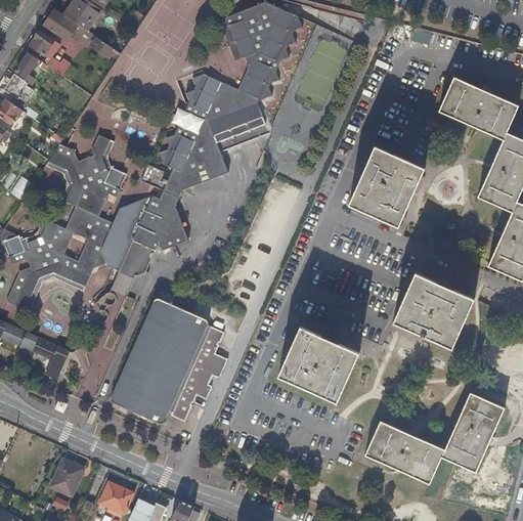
[(95,6),(86,0),(73,0),(63,15),(73,22),(86,31),(101,9),(95,6)]
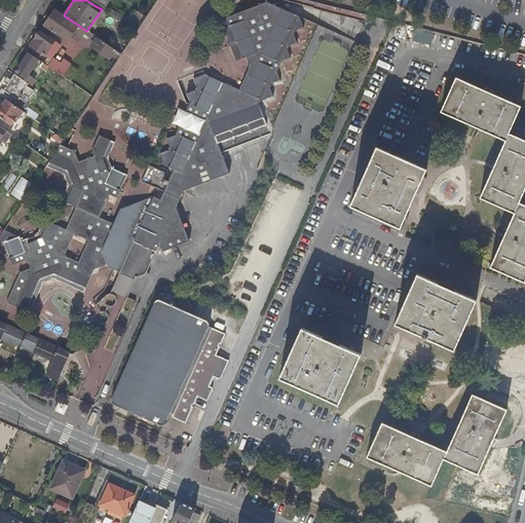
[(4,241),(13,263),(28,258),(31,266),(22,270),(7,301),(30,311),(44,279),(54,276),(84,290),(95,267),(98,259),(98,256),(105,254),(108,263),(109,266),(120,271),(137,278),(138,275),(146,273),(147,272),(161,243),(164,249),(190,239),(177,204),(184,189),(230,172),(223,152),(219,143),(239,135),(244,144),(271,133),(260,103),(261,101),(273,96),(270,88),(273,82),(282,79),(278,72),(284,60),(292,57),(289,50),(289,48),(291,44),(299,42),(299,41),(296,34),(297,31),(305,28),(305,27),(302,17),(273,4),(268,2),(262,5),(222,20),(236,59),(248,54),(251,65),(240,88),(205,74),(194,78),(198,85),(196,90),(187,94),(191,101),(187,111),(207,119),(199,135),(180,126),(178,132),(172,129),(163,134),(151,159),(163,164),(163,163),(174,167),(171,176),(149,165),(142,181),(164,191),(160,199),(155,196),(153,199),(150,198),(120,210),(114,224),(99,217),(109,194),(116,197),(126,175),(111,167),(107,156),(114,142),(99,136),(92,150),(95,155),(78,161),(74,150),(60,144),(46,164),(65,174),(69,185),(62,199),(77,207),(67,229),(44,219),(38,234),(22,240),(20,235),(4,241)]
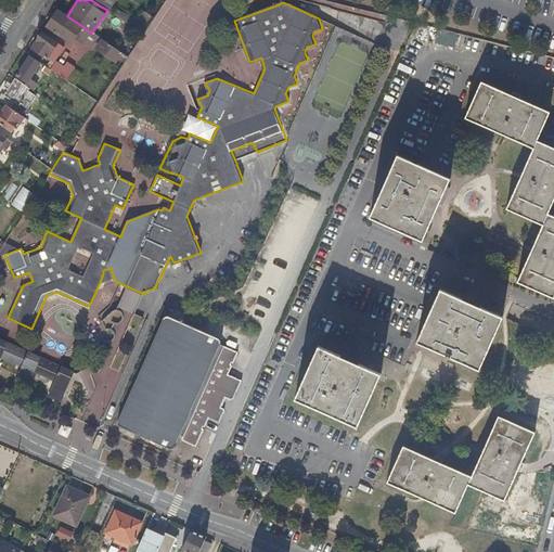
[(116,10),(113,14),(133,28),(137,24),(116,10)]
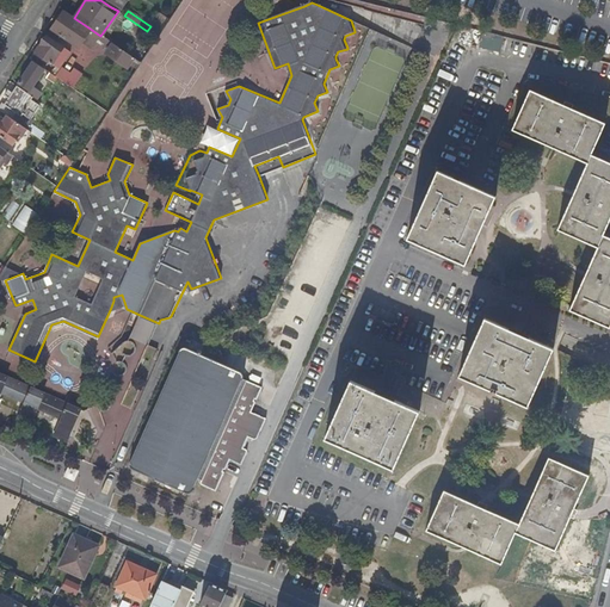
[(167,18),(156,11),(152,19),(161,26),(167,18)]
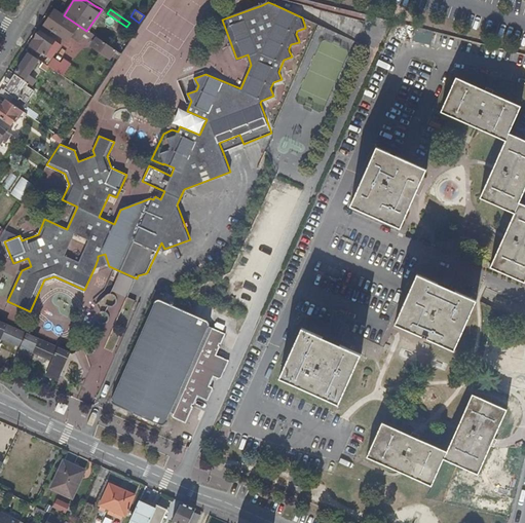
[(59,36),(69,21),(53,10),(43,26),(59,36)]
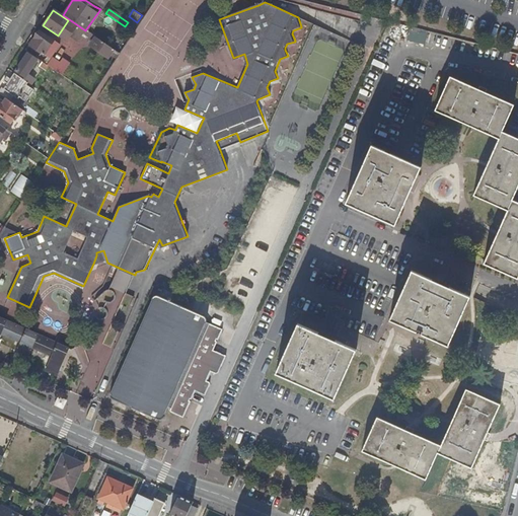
[(85,30),(72,21),(69,26),(82,35),(85,30)]
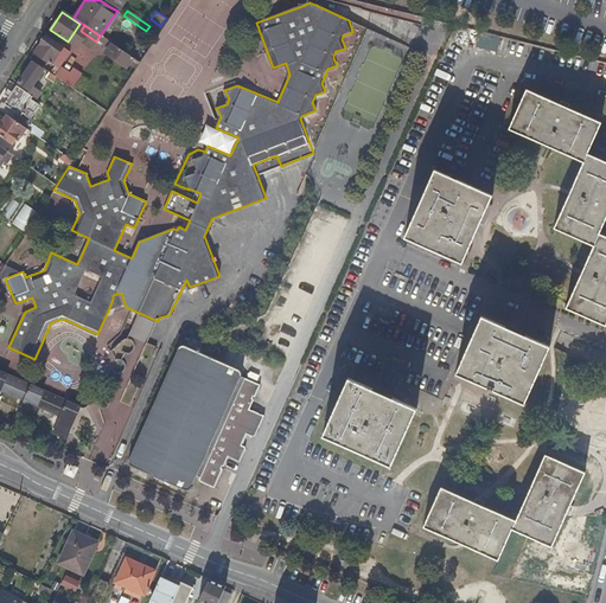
[(52,62),(62,47),(46,37),(34,53),(52,66),(55,63),(52,62)]
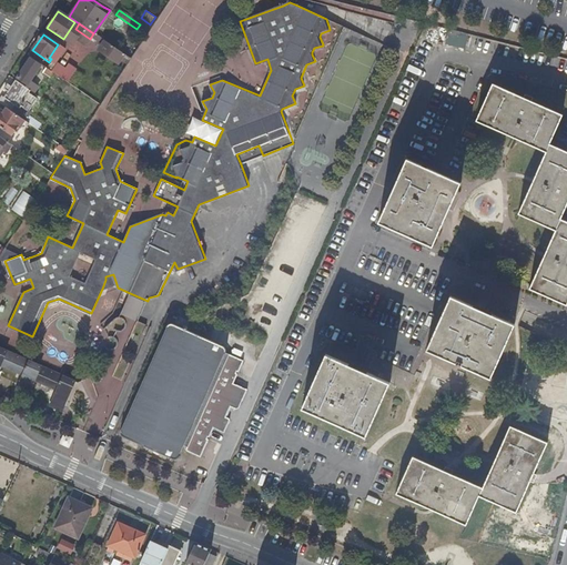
[(123,53),(103,40),(98,50),(117,63),(123,53)]
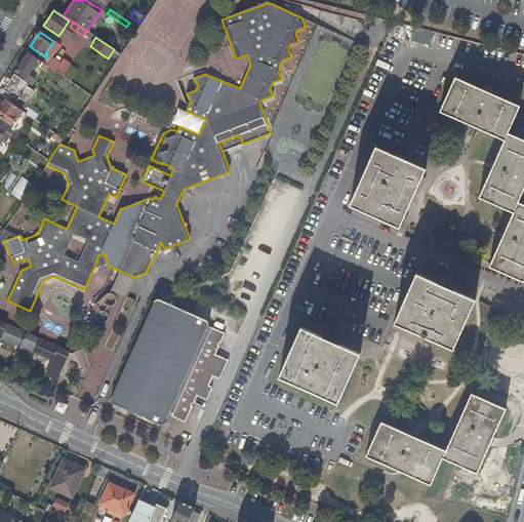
[(59,44),(54,40),(53,41),(45,53),(47,54),(51,57),(59,44)]
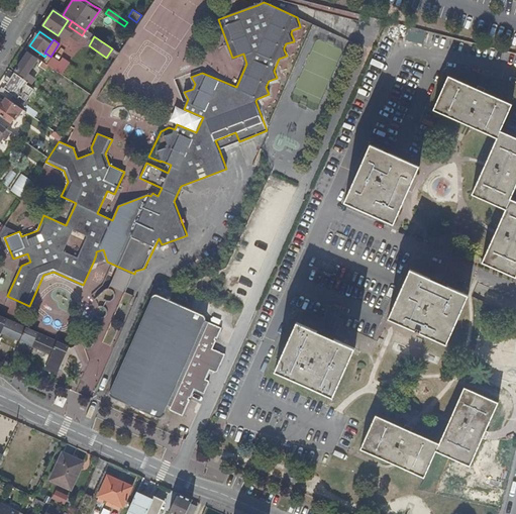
[(36,59),(27,53),(15,71),(24,77),(26,75),(36,59)]
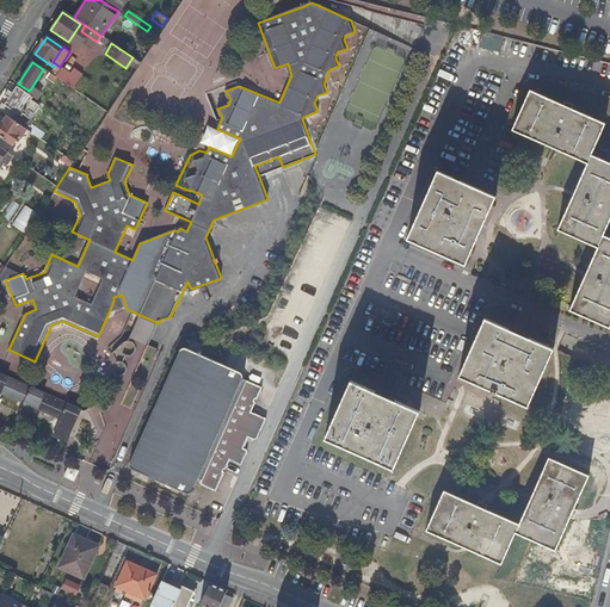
[(61,69),(55,78),(59,79),(71,88),(76,80),(61,69)]
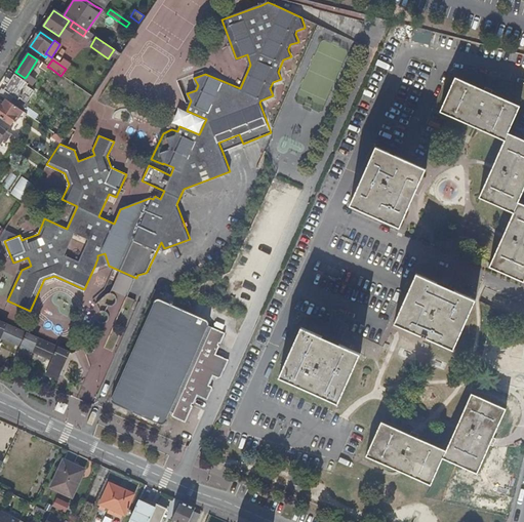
[(114,61),(110,71),(122,75),(125,65),(114,61)]
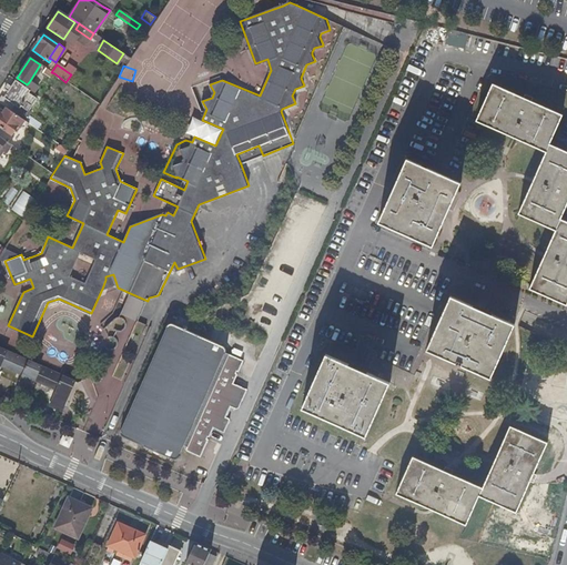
[(51,72),(46,68),(42,73),(50,79),(54,73),(51,72)]
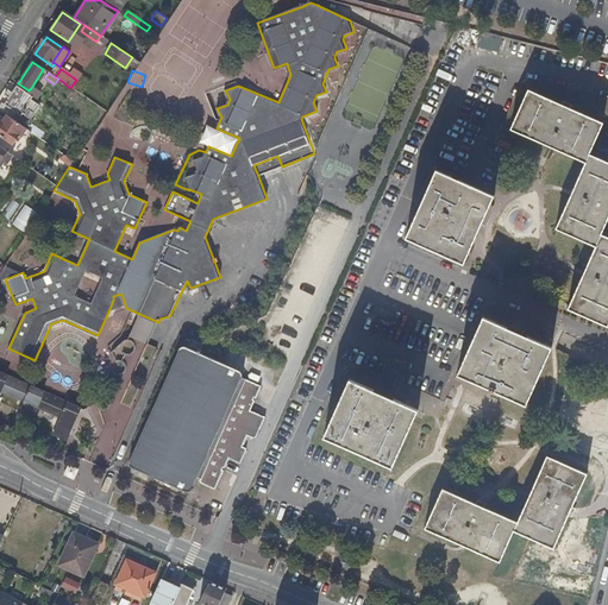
[(27,94),(16,86),(11,93),(7,99),(4,105),(1,102),(0,104),(0,111),(6,115),(24,127),(26,130),(32,120),(30,119),(38,105),(30,100),(31,96),(27,94)]
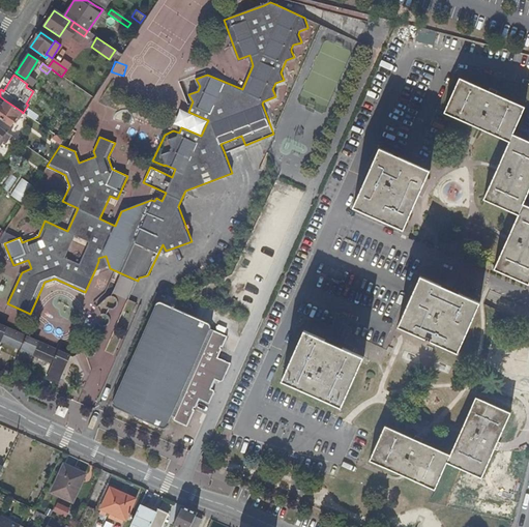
[(35,82),(27,77),(25,79),(24,82),(27,84),(31,87),(35,82)]
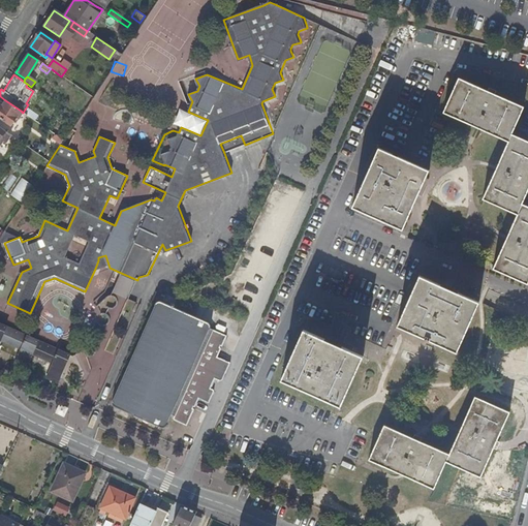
[(527,279),(527,206),(520,203),(523,197),(527,185),(527,142),(510,134),(523,107),(458,79),(443,112),(507,141),(483,198),(516,213),(492,268),(527,282),(527,279)]
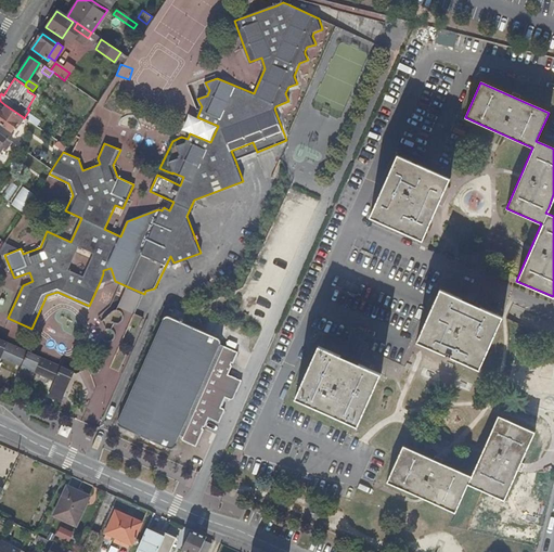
[(22,116),(5,105),(1,112),(0,112),(0,125),(11,132),(22,116)]
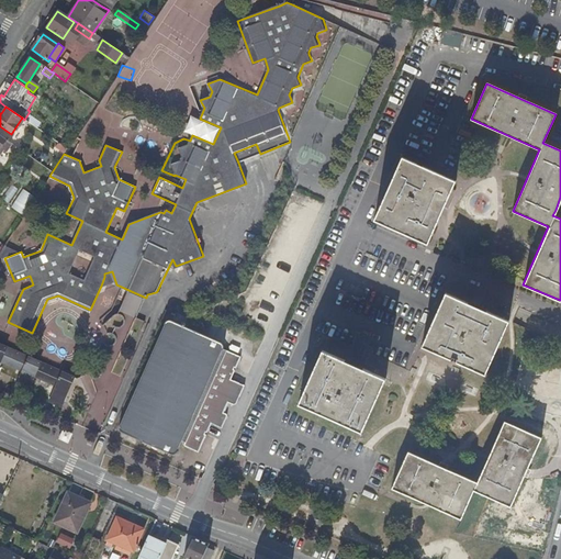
[(67,148),(57,142),(55,146),(65,153),(67,148)]
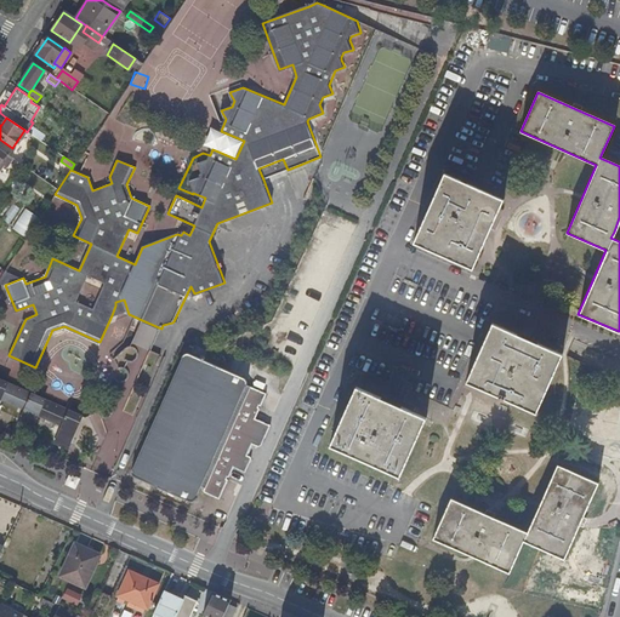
[(259,169),(263,180),(288,170),(283,159),(259,169)]
